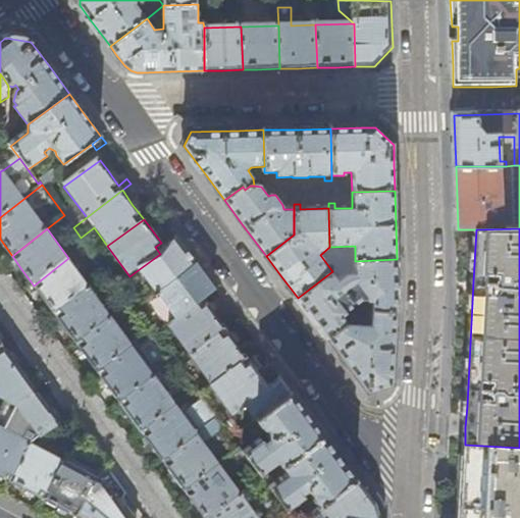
[(178,240),(160,254),(138,270),(158,297),(198,266),(189,254),(178,240)]
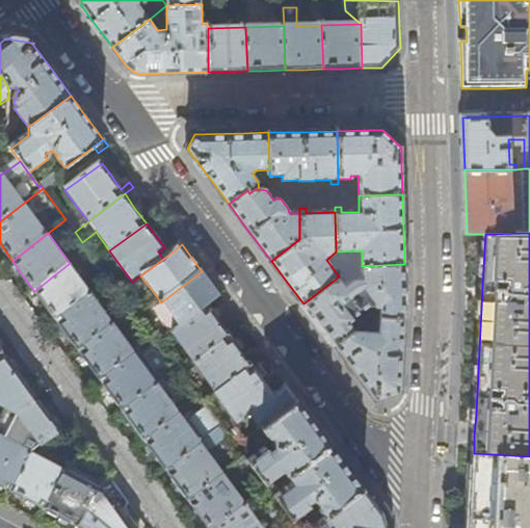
[(70,263),(34,291),(43,301),(56,320),(91,293),(70,263)]
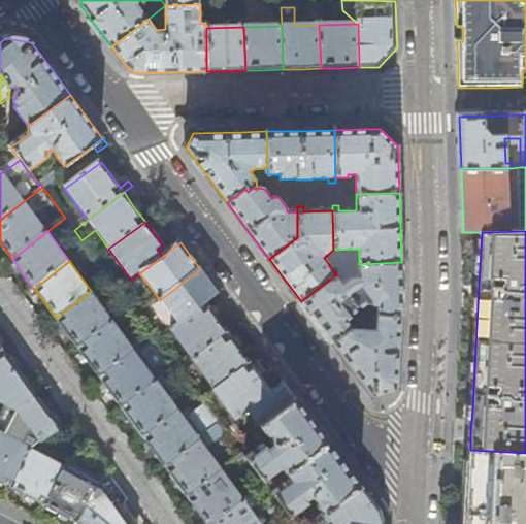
[(337,265),(341,270),(347,267),(341,261),(337,265)]
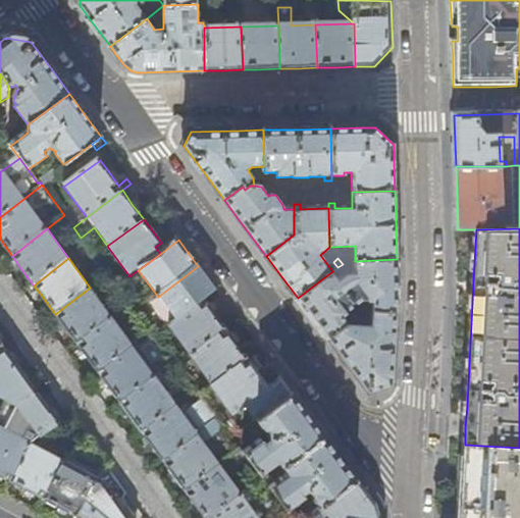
[(397,259),(355,261),(356,274),(348,274),(340,281),(332,271),(298,298),(311,316),(327,339),(347,324),(342,316),(362,301),(372,302),(372,312),(397,313),(397,283),(397,259)]
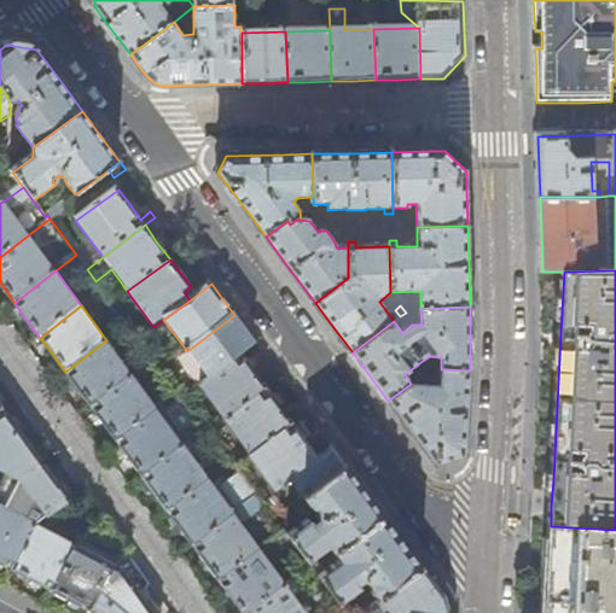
[(245,331),(234,315),(187,351),(209,381),(242,356),(256,344),(245,331)]
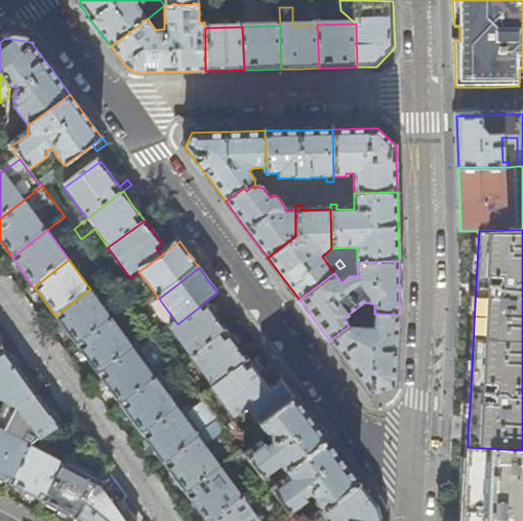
[(90,289),(55,316),(65,328),(77,346),(112,319),(90,289)]
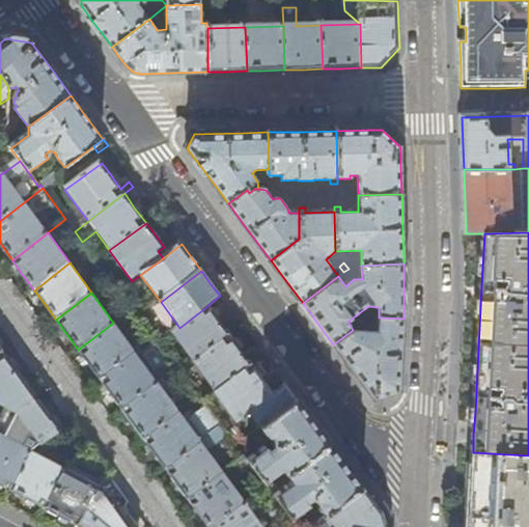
[(220,322),(207,306),(179,328),(172,334),(196,364),(230,336),(220,322)]
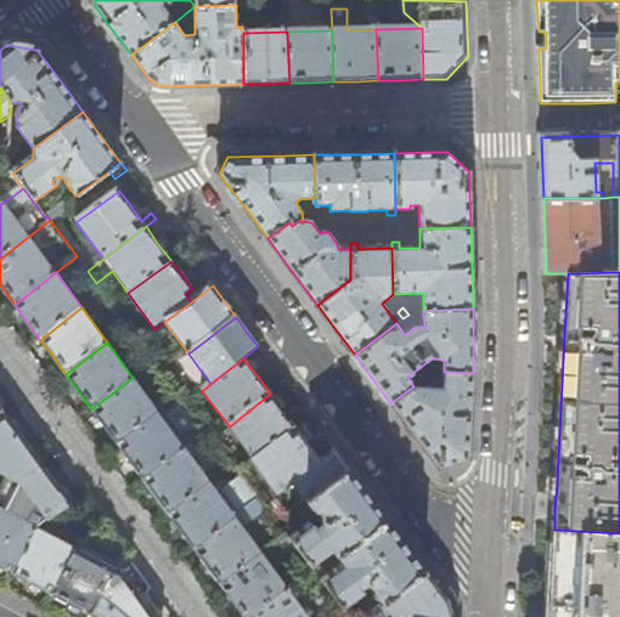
[(471,415),(473,373),(444,372),(444,389),(413,386),(390,403),(415,436),(439,468),(468,459),(471,415)]
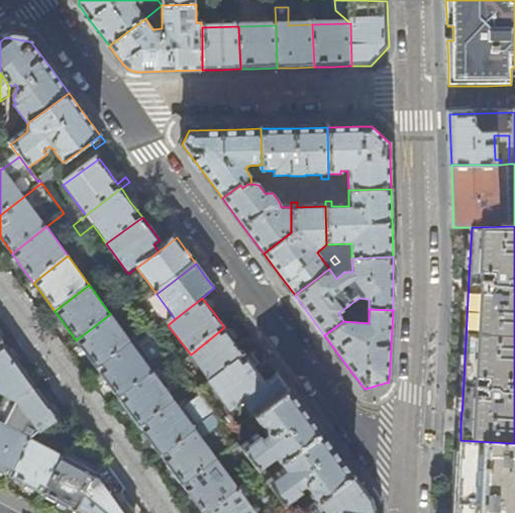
[(110,314),(76,340),(87,354),(98,371),(132,343),(110,314)]
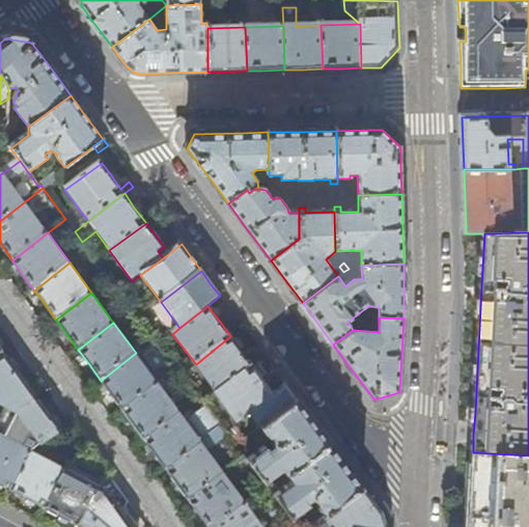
[(242,351),(230,336),(196,364),(218,394),(253,366),(242,351)]
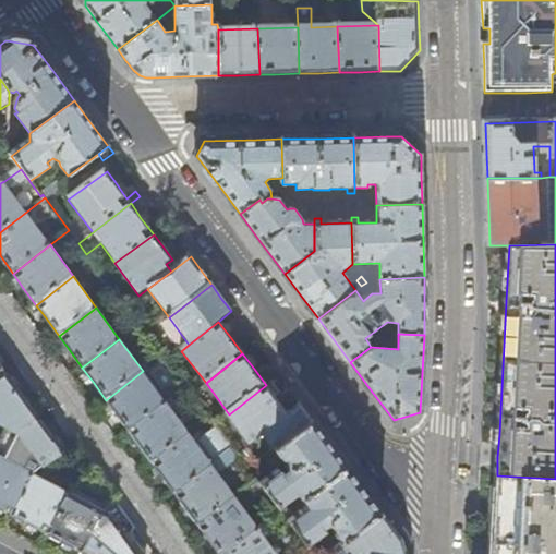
[(143,371),(106,400),(115,411),(129,432),(166,404),(143,371)]
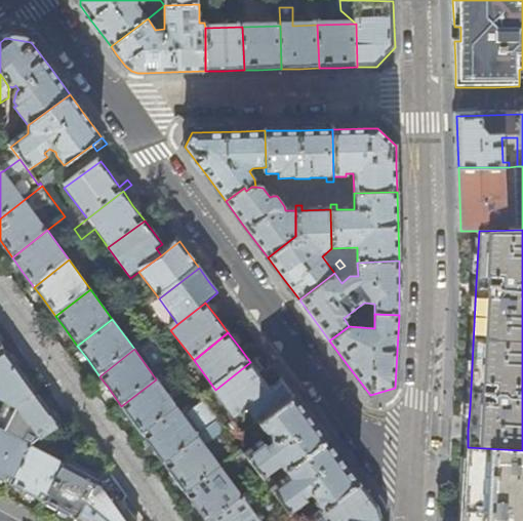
[(22,372),(6,353),(0,356),(0,401),(17,408),(38,395),(22,372)]
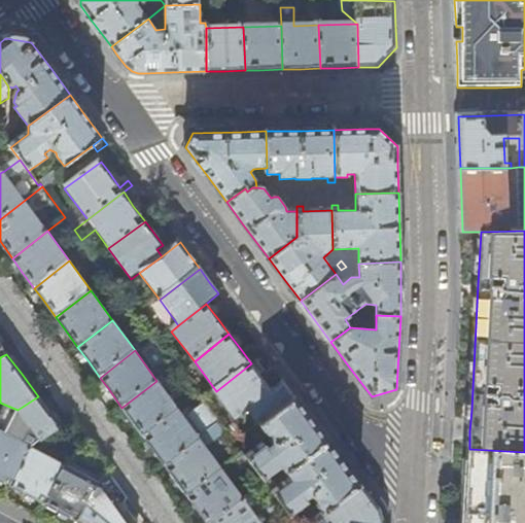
[(269,387),(251,363),(216,391),(205,401),(207,403),(221,423),(231,436),(237,445),(260,426),(296,398),(285,384),(273,392),(269,387)]
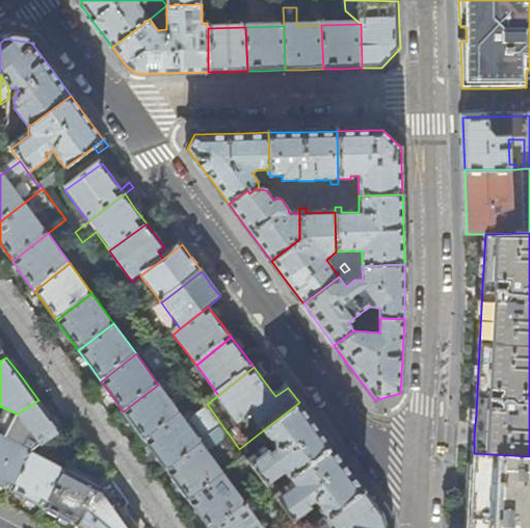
[(158,385),(123,412),(131,423),(146,442),(180,414),(158,385)]
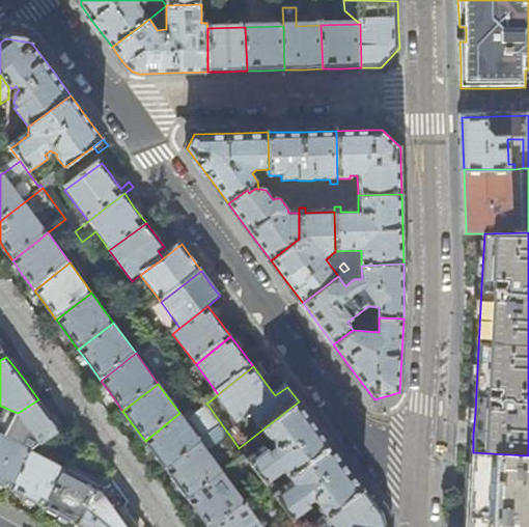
[(48,413),(38,399),(18,413),(29,431),(42,447),(62,433),(48,413)]
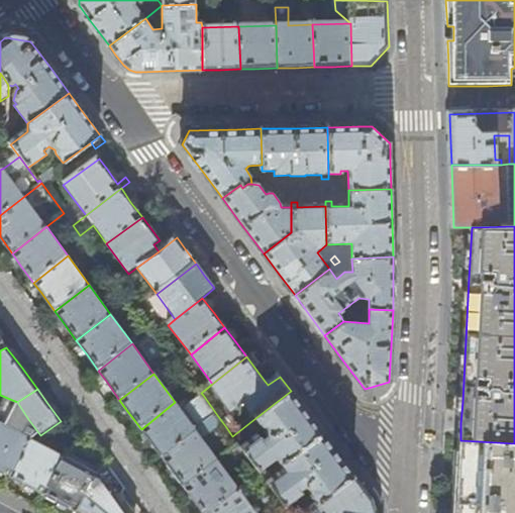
[(305,411),(291,391),(255,418),(263,428),(267,429),(268,437),(263,440),(260,437),(242,449),(248,457),(265,479),(269,475),(265,470),(277,460),(281,466),(322,433),(305,411)]
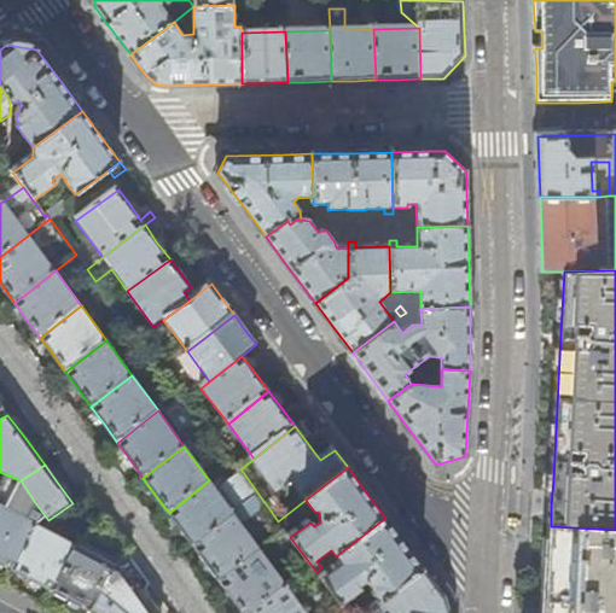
[(218,492),(209,480),(169,513),(180,527),(195,547),(260,496),(243,472),(218,492)]
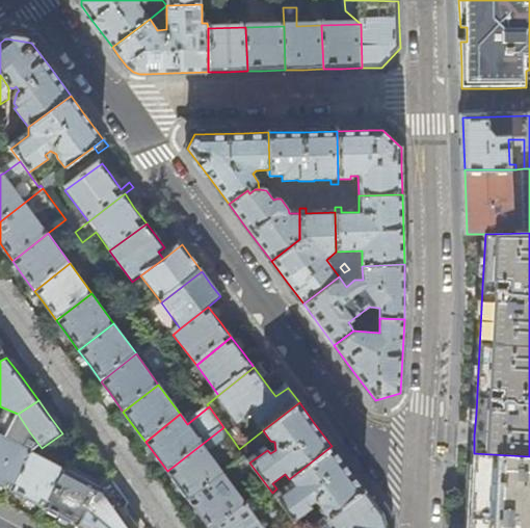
[(224,446),(233,440),(223,427),(167,471),(175,481),(177,485),(166,493),(179,510),(189,502),(228,472),(218,459),(215,463),(210,454),(223,445),(224,446)]
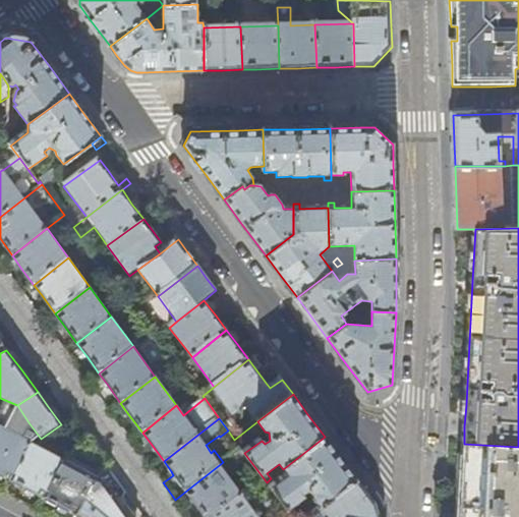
[(0,427),(0,476),(7,481),(10,475),(15,477),(33,445),(41,439),(29,422),(19,429),(16,438),(0,427)]
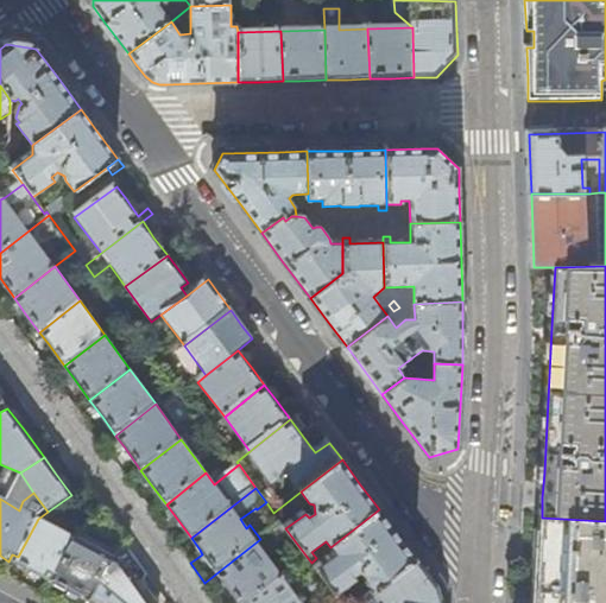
[(399,537),(379,509),(330,547),(338,556),(322,566),(316,558),(311,563),(321,575),(333,592),(336,597),(358,582),(355,578),(360,575),(368,578),(367,582),(376,591),(416,560),(399,537)]
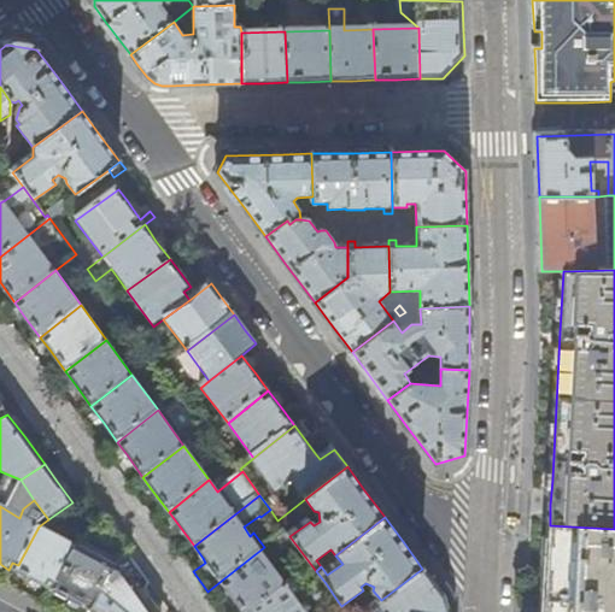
[(614,529),(550,525),(548,525),(546,548),(544,608),(544,611),(614,611),(614,529)]
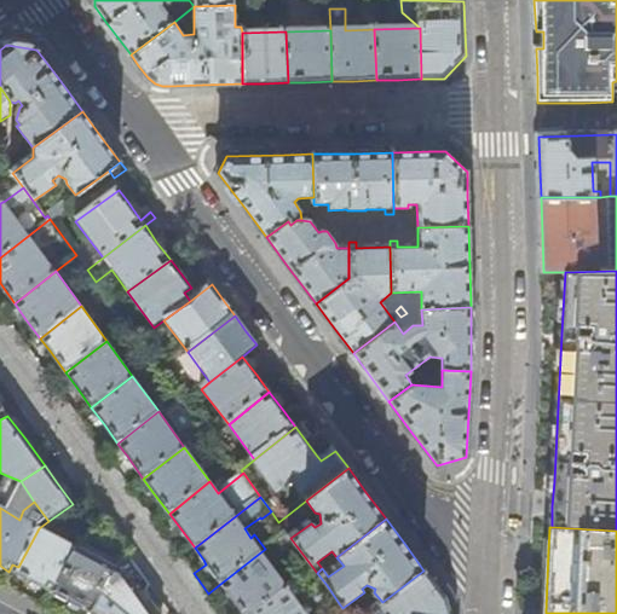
[(78,549),(39,528),(18,567),(13,574),(34,585),(52,595),(78,549)]
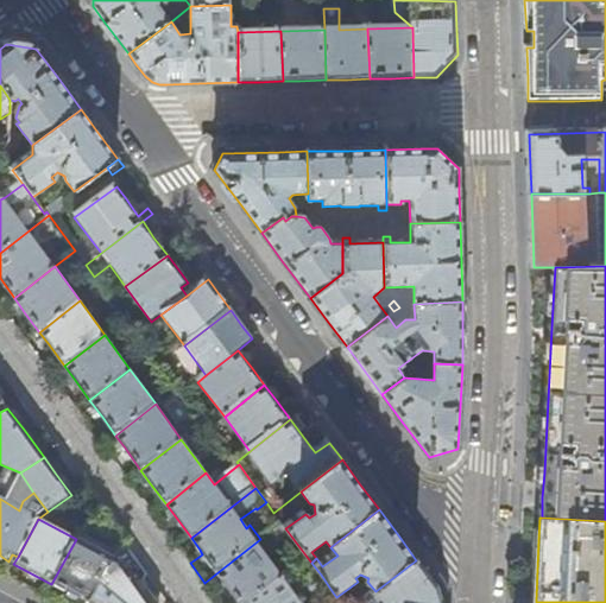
[(267,557),(292,538),(285,528),(282,522),(260,539),(216,573),(226,585),(239,602),(250,602),(282,578),(267,557)]
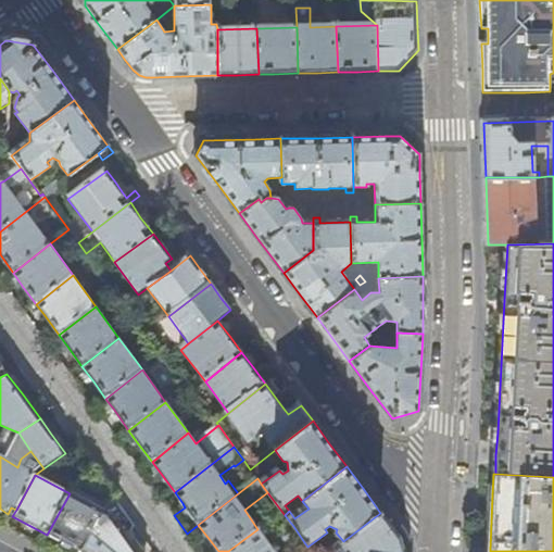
[(104,512),(70,493),(47,535),(64,543),(79,551),(83,551),(104,512)]
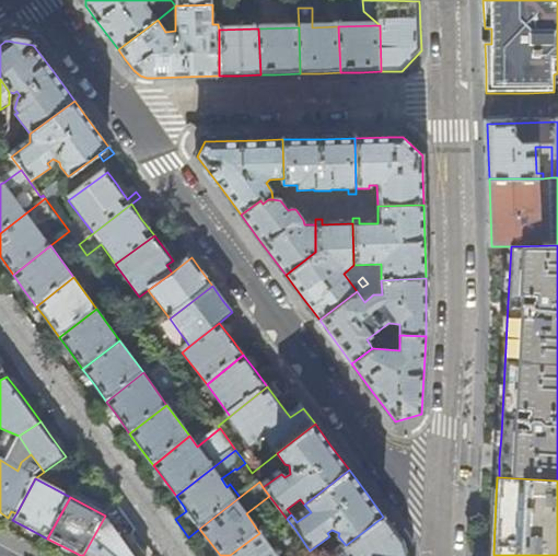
[(106,512),(105,516),(83,555),(138,555),(128,542),(132,537),(138,532),(128,519),(117,505),(106,512)]
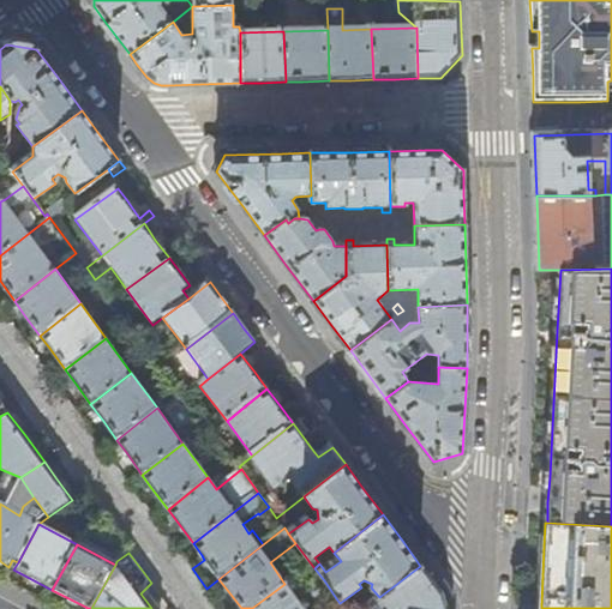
[(435,585),(420,566),(379,597),(365,608),(447,608),(443,595),(435,585)]
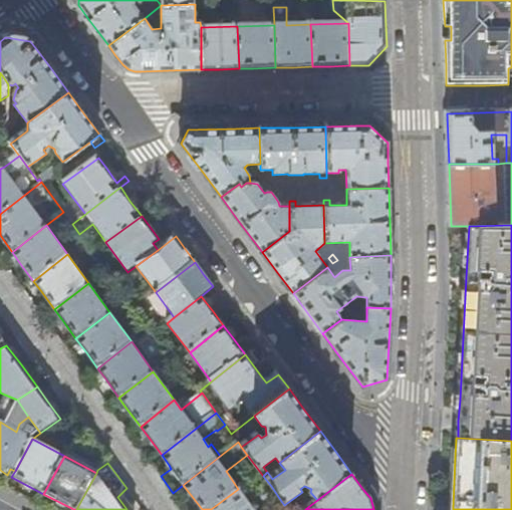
[(244,485),(238,489),(211,509),(270,509),(281,501),(271,486),(254,499),(244,485)]
